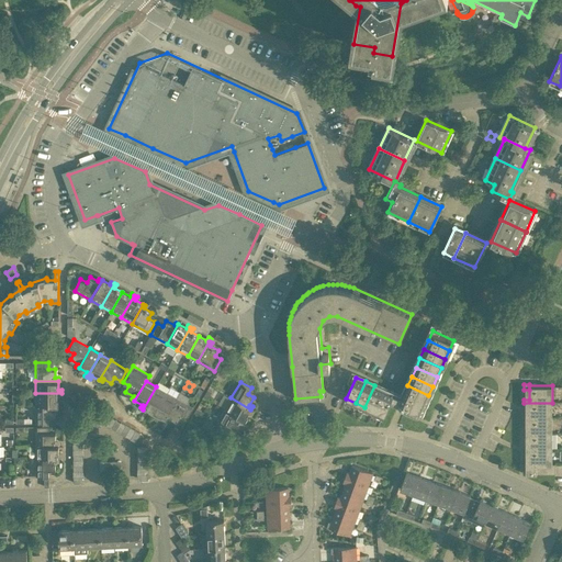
[(383,390),(374,385),(364,407),(374,411),(383,390)]
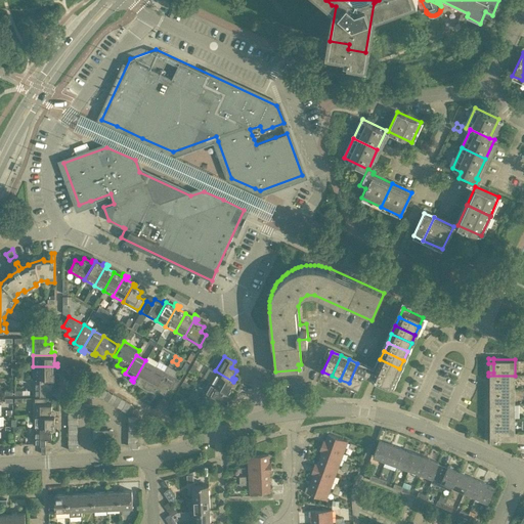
[(380,359),(376,367),(396,377),(399,368),(380,359)]
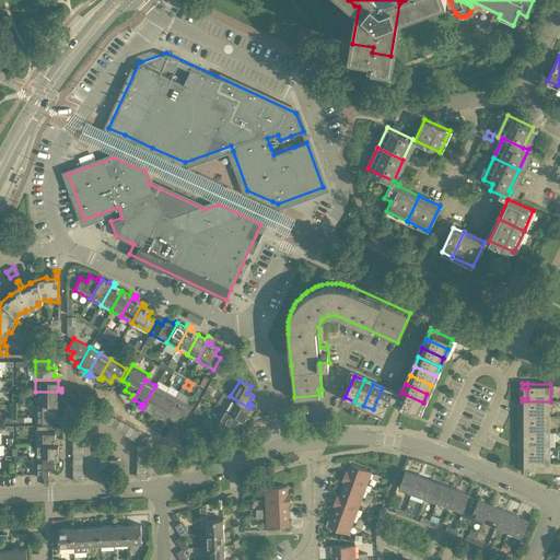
[(166,391),(155,385),(142,408),(146,409),(147,406),(154,410),(166,391)]
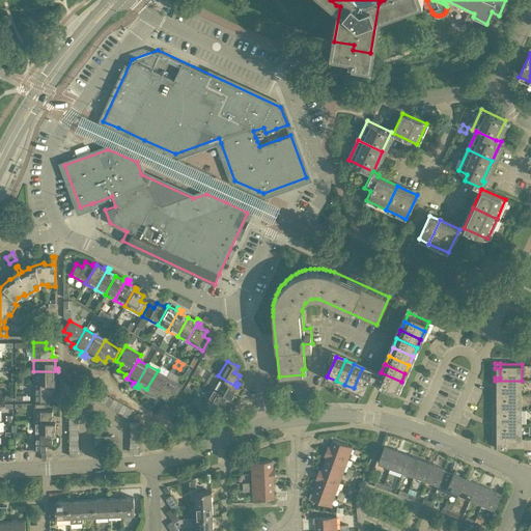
[(397,391),(401,382),(381,372),(380,376),(362,368),(354,388),(362,392),(369,378),(397,391)]
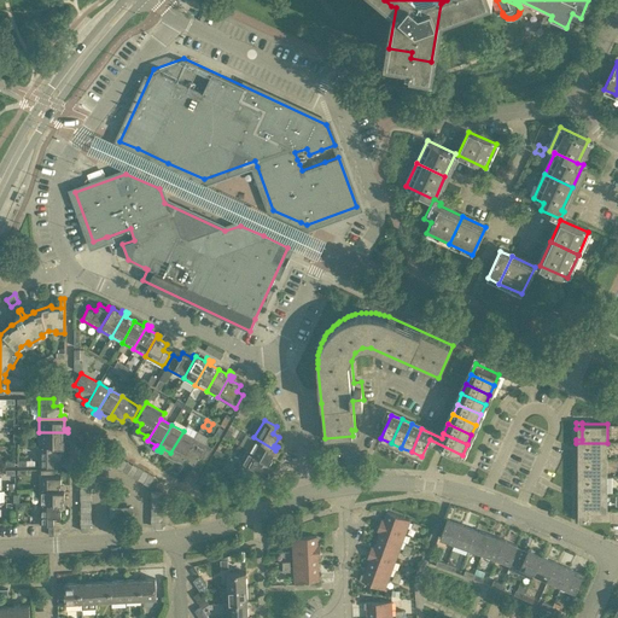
[(181,460),(194,438),(184,431),(170,453),(179,458),(178,461),(180,462),(182,460),(181,460)]
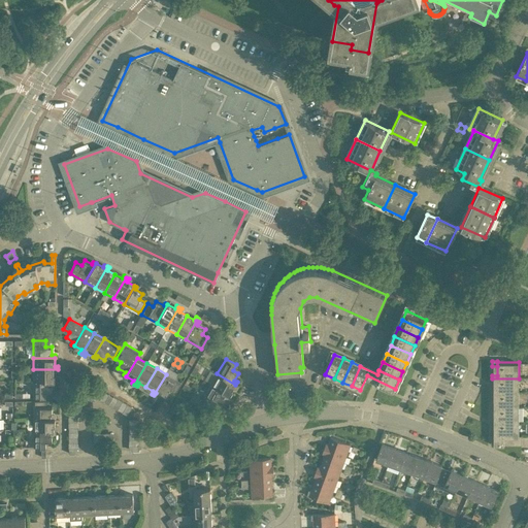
[(58,369),(33,369),(33,380),(55,380),(55,371),(58,371),(58,369)]
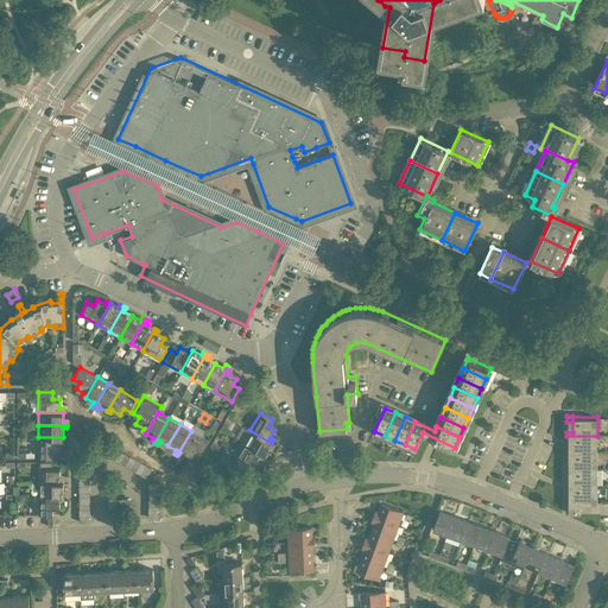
[(274,444),(271,443),(249,430),(244,442),(265,454),(270,445),(273,447),(274,444)]
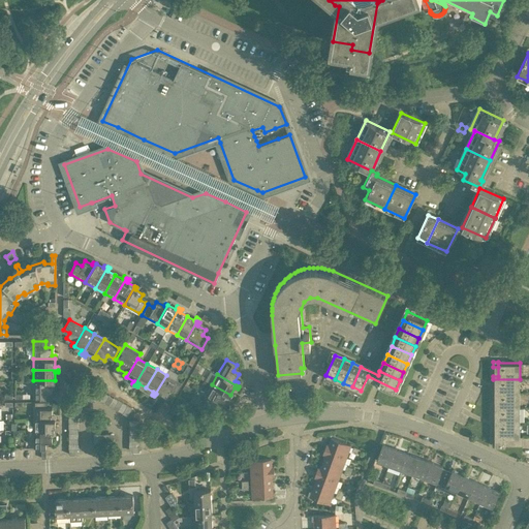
[(182,383),(166,375),(155,394),(156,394),(158,395),(159,392),(167,397),(170,391),(176,394),(182,383)]
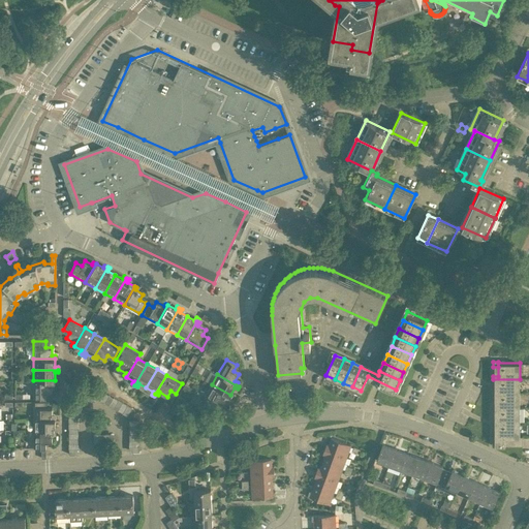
[(493,391),(493,394),(520,394),(520,379),(493,379),(493,381),(498,381),(498,391),(493,391)]
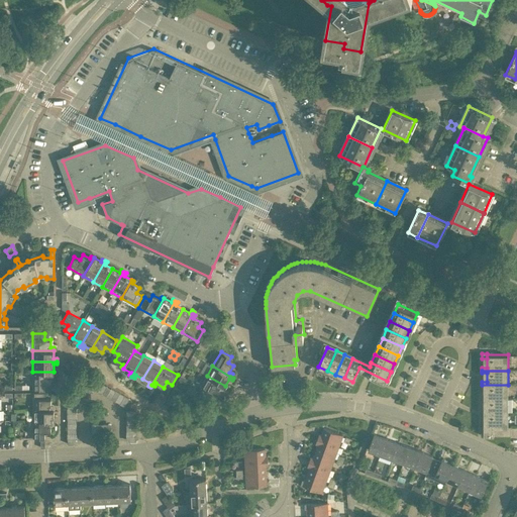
[(44,390),(44,389),(44,383),(50,383),(50,375),(54,375),(54,372),(32,372),(32,390),(44,390)]
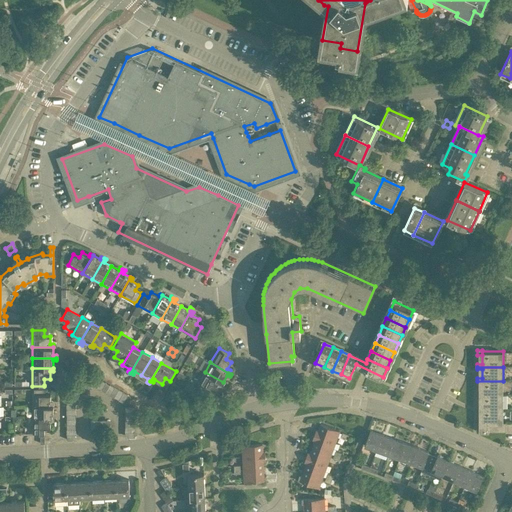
[(222,384),(223,382),(205,372),(196,387),(206,392),(209,387),(215,390),(219,383),(222,384)]
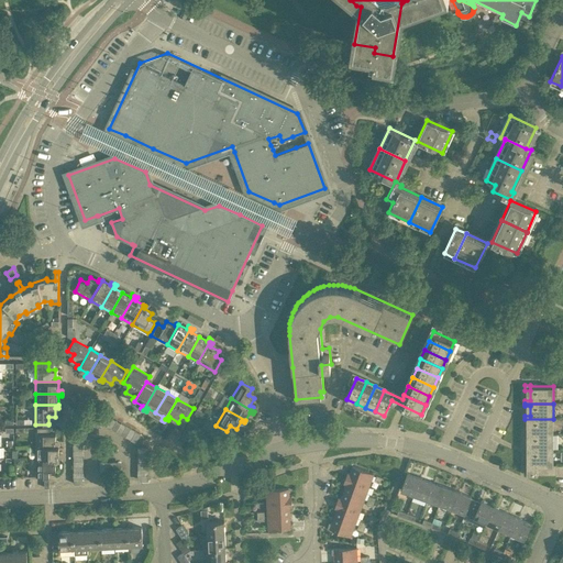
[(107,424),(111,417),(109,415),(101,419),(105,423),(107,424)]
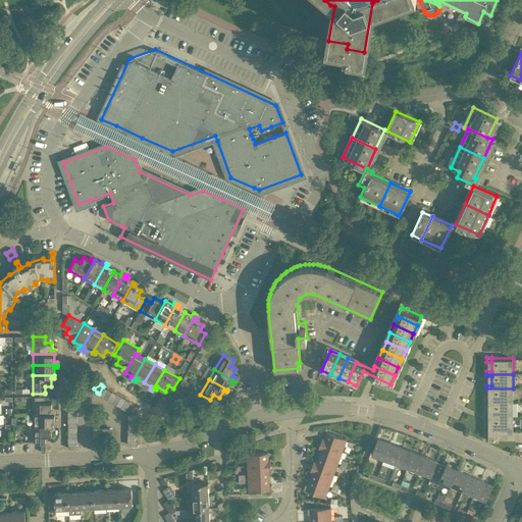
[(486,401),(486,403),(513,403),(513,388),(486,388),(486,390),(491,390),(491,401),(486,401)]
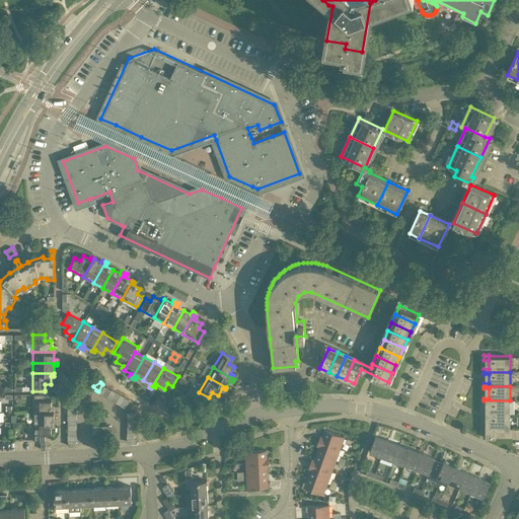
[(32,393),(32,412),(54,412),(54,409),(51,409),(51,399),(45,399),(45,393),(32,393)]
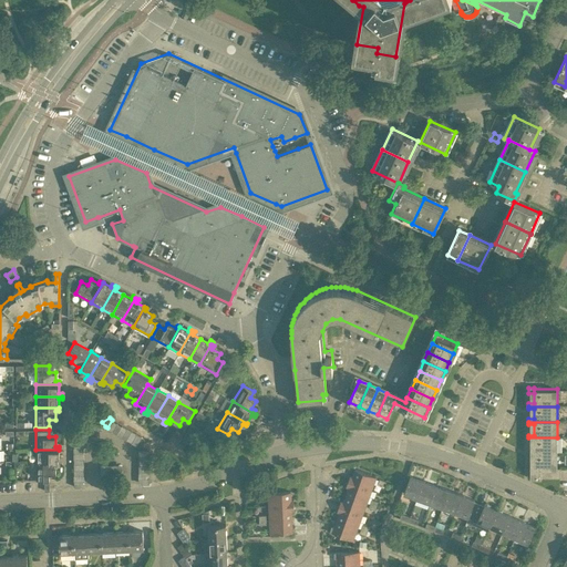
[(528,450),(528,453),(557,453),(557,437),(528,437),(528,440),(534,440),(534,450),(528,450)]
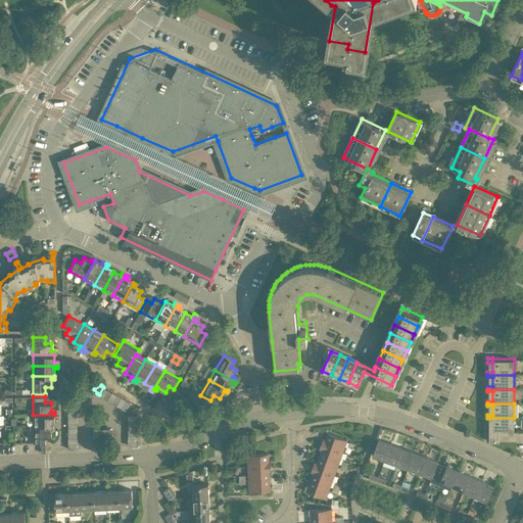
[(54,423),(54,415),(33,415),(33,425),(54,425),(54,426),(57,426),(57,423),(54,423)]
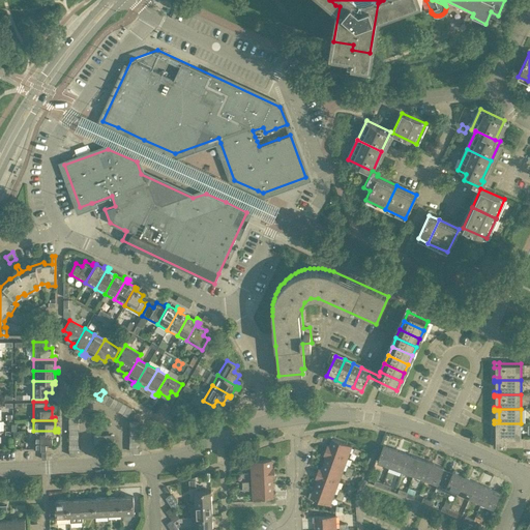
[(521,437),(521,423),(494,423),(494,427),(499,427),(499,437),(496,437),(496,446),(524,446),(524,437),(521,437)]
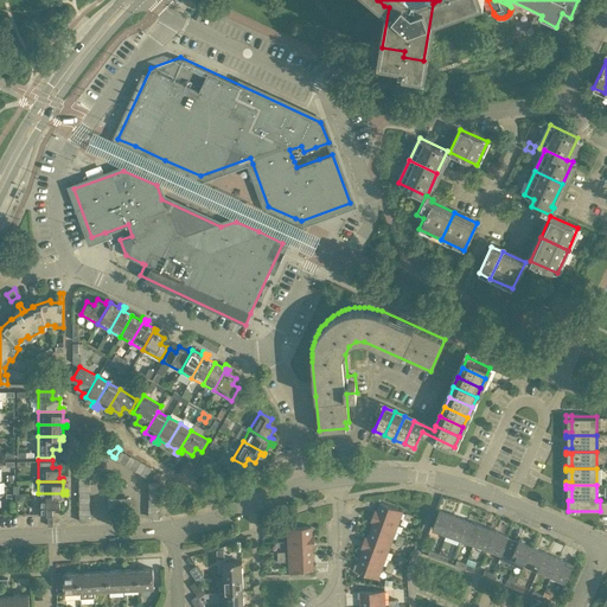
[(63,497),(63,494),(63,493),(38,493),(38,515),(52,513),(52,506),(59,506),(59,497),(63,497)]
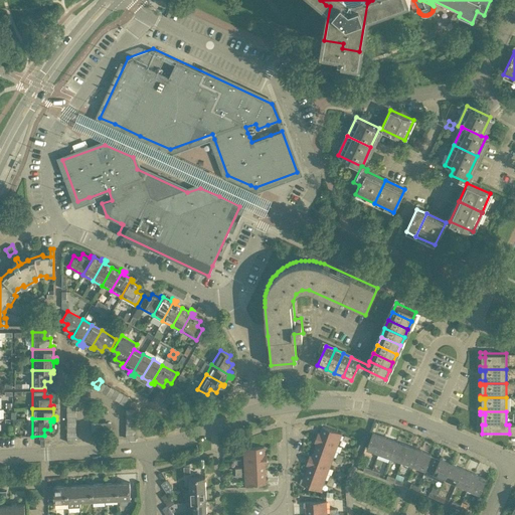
[(316,437),(337,445),(341,433),(322,425),(320,434),(317,433),(316,437)]
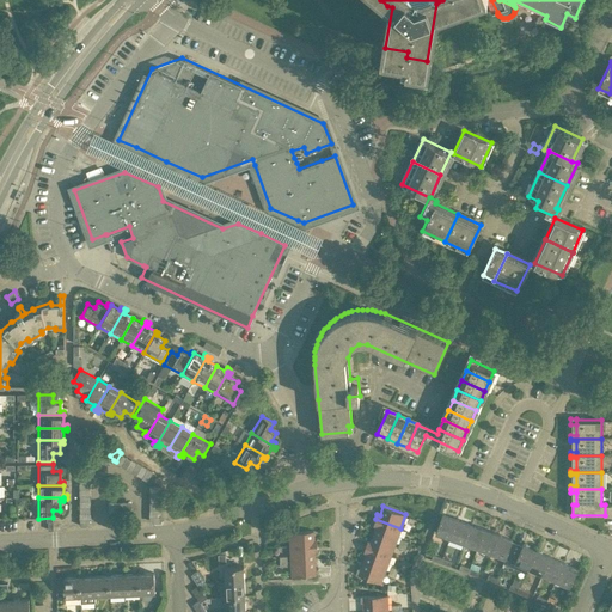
[(451,537),(457,519),(442,514),(436,532),(451,537)]
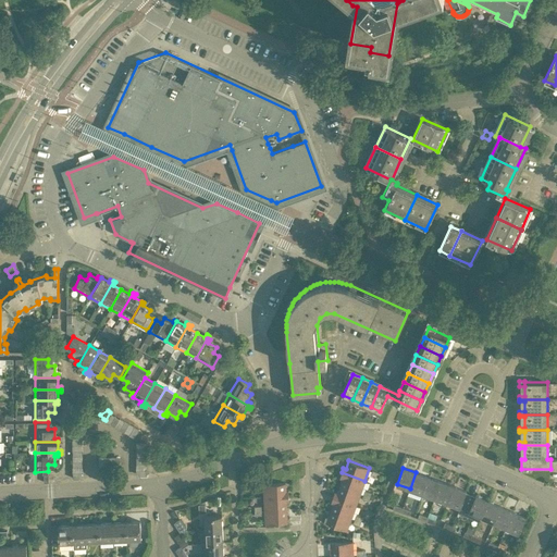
[(360,493),(364,481),(342,472),(339,478),(342,479),(339,485),(360,493)]
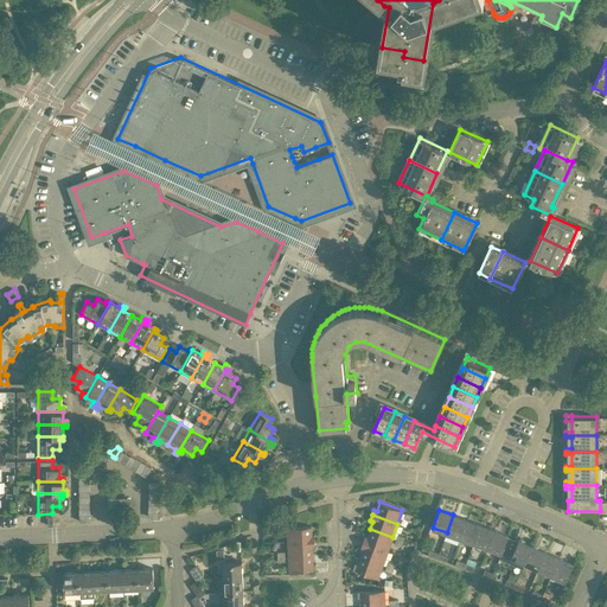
[(467,521),(453,515),(447,532),(460,538),(467,521)]
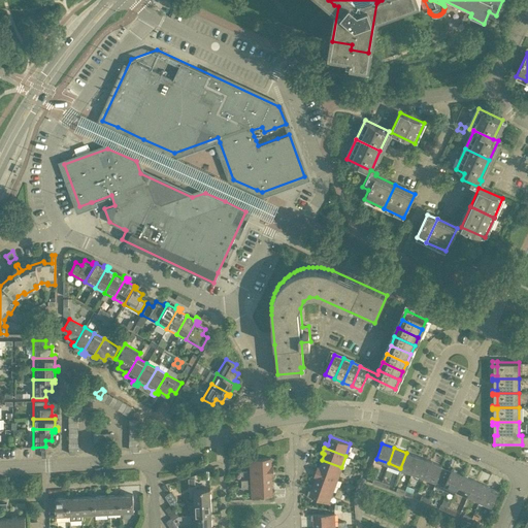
[(400,468),(413,472),(418,457),(406,453),(400,468)]
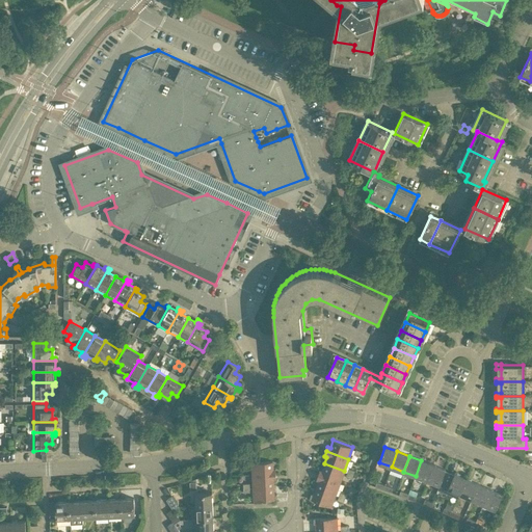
[(433,464),(421,460),(416,476),(427,480),(433,464)]
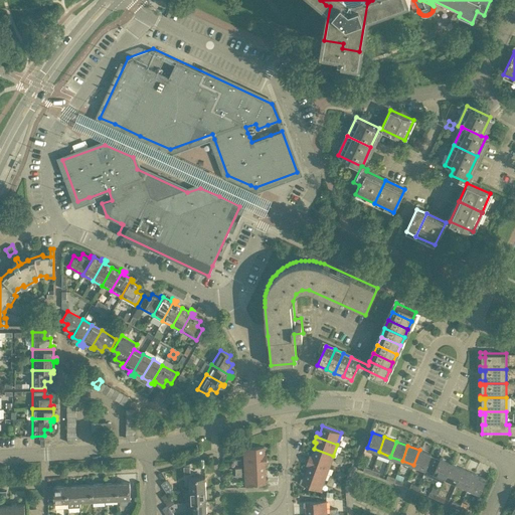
[(243,448),(244,460),(267,459),(267,454),(265,454),(264,447),(243,448)]
